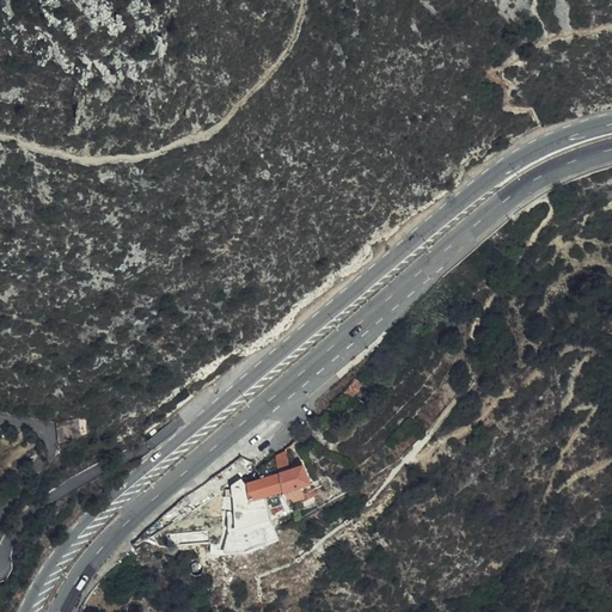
[(362,383),(356,379),(346,392),(353,397),(362,383)]
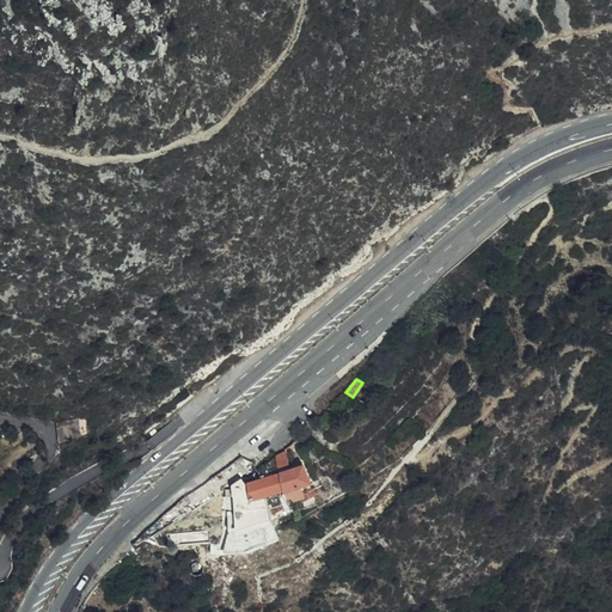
[(78,420),(56,423),(59,438),(80,434),(78,420)]
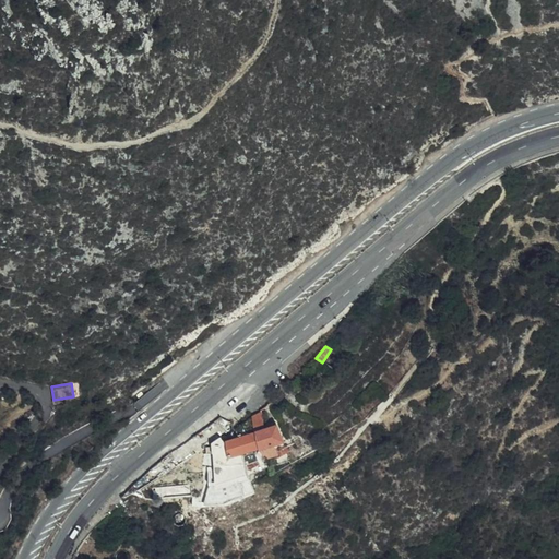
[(252,415),(254,421),(257,430),(260,447),(264,459),(274,455),(276,460),(289,453),(286,447),(277,451),(274,442),(284,439),(277,420),(269,423),(270,427),(265,428),(264,425),(262,416),(260,412),(252,415)]
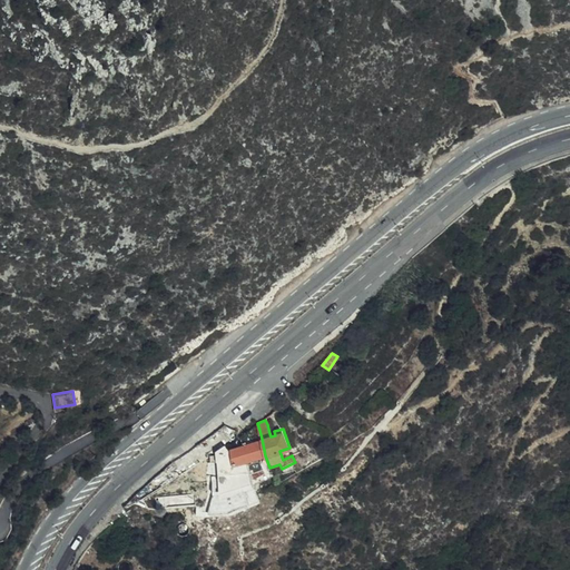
[(246,443),(235,446),(231,449),(223,451),(220,462),(220,464),(227,463),(228,468),(218,469),(219,491),(210,492),(208,505),(207,509),(217,509),(228,508),(238,504),(244,501),(246,499),(246,495),(245,489),(254,487),(271,483),(269,477),(266,478),(263,455),(265,455),(262,439),(246,443)]
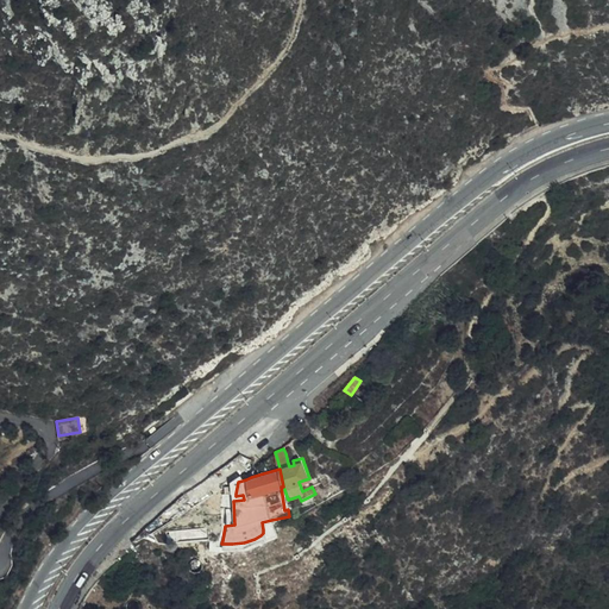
[(309,551),(303,540),(290,548),(297,559),(309,551)]
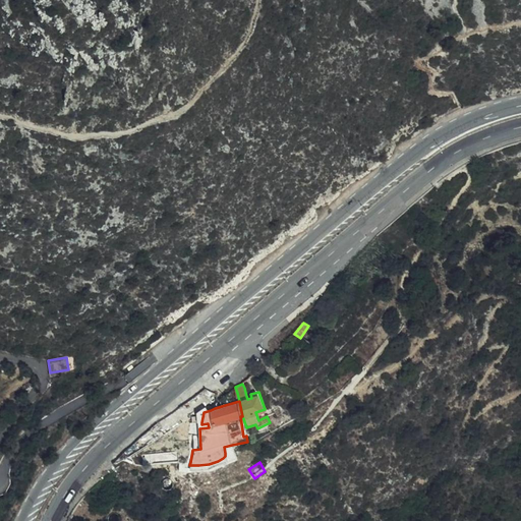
All buildings are outlined.
